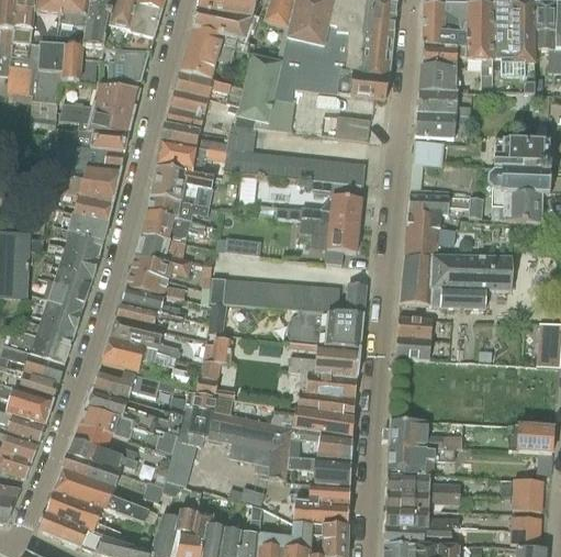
[(0,0),(0,74),(9,75),(8,93),(32,95),(32,102),(57,103),(58,102),(56,102),(58,80),(63,80),(79,81),(83,48),(91,0),(35,0),(30,66),(10,64),(17,0),(0,0)]
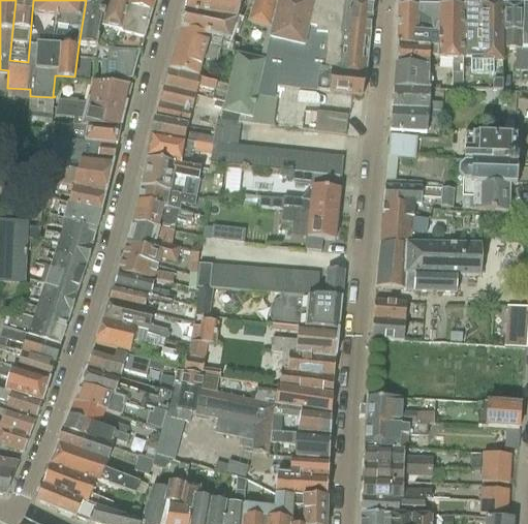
[(16,0),(9,60),(28,62),(33,0),(16,0)]
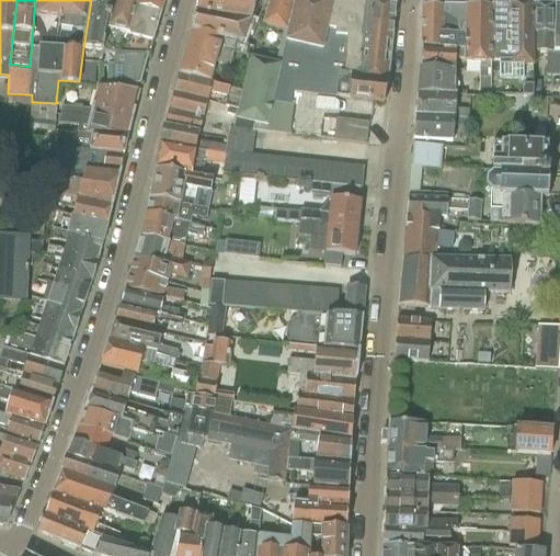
[(91,0),(83,48),(79,81),(95,81),(96,64),(102,63),(103,49),(104,49),(115,0),(91,0)]
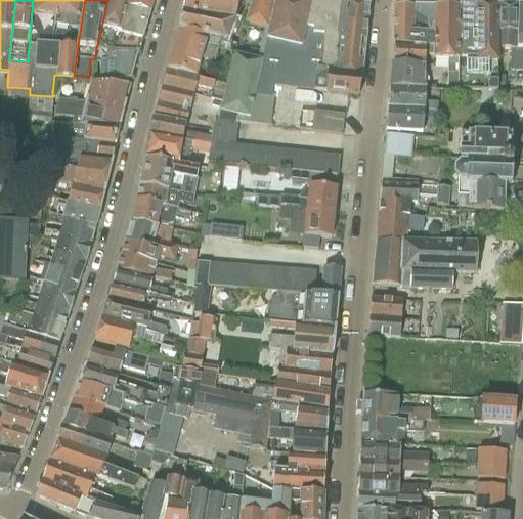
[(107,0),(97,46),(107,46),(118,47),(119,43),(129,0),(107,0)]
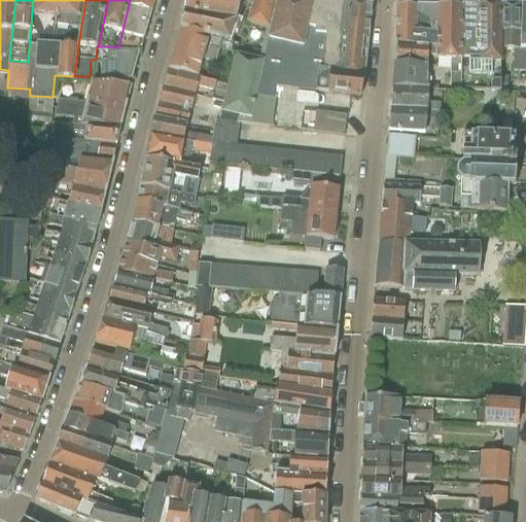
[(130,0),(119,43),(142,45),(154,0),(130,0)]
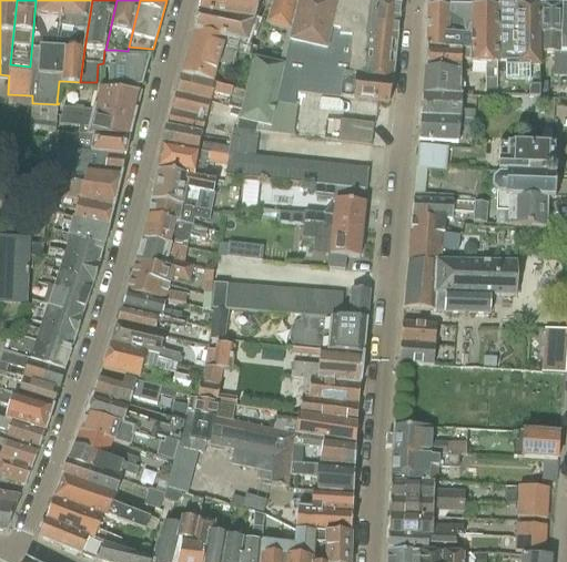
[(203,0),(195,28),(247,42),(253,19),(254,20),(260,0),(203,0)]
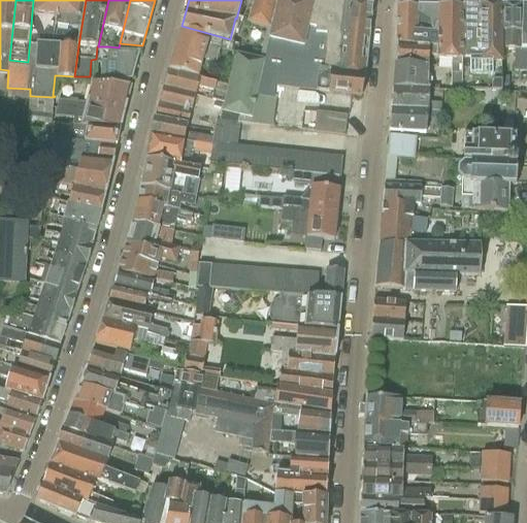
[(225,109),(223,119),(241,122),(272,125),(277,85),(319,90),(321,68),(309,67),(314,26),(309,26),(316,0),(256,0),(249,23),(271,28),(265,59),(237,52),(224,109),(225,109)]
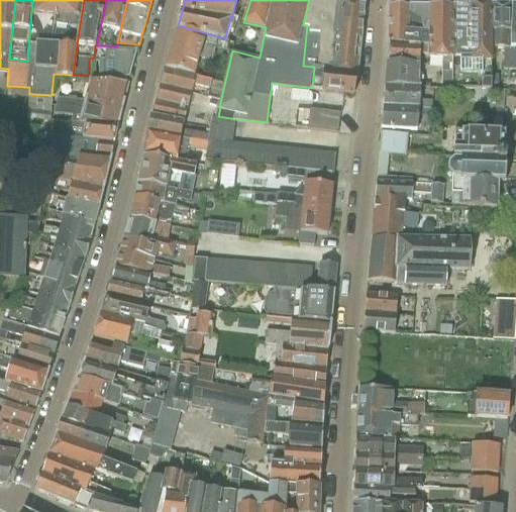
[(303,66),(314,67),(333,69),(340,0),(309,0),(303,25),(307,25),(303,66)]
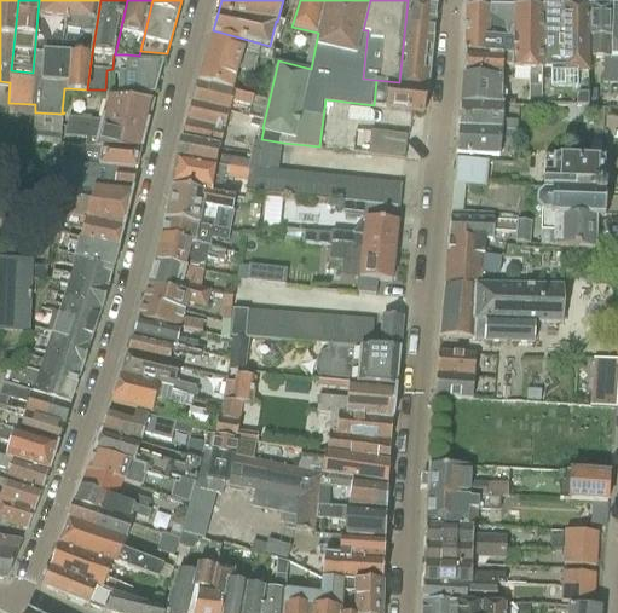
[(438,3),(408,0),(399,82),(428,85),(438,3)]
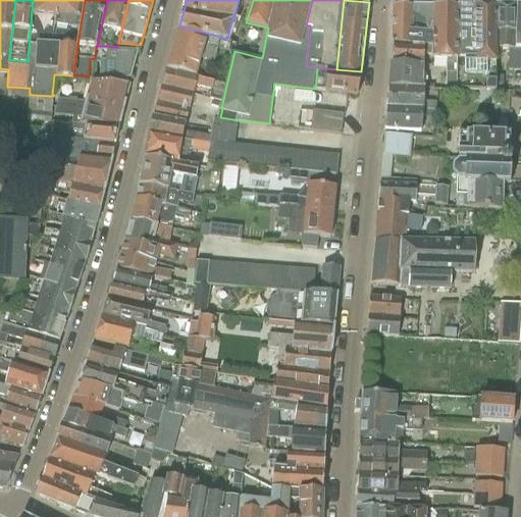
[(459,4),(456,86),(473,87),(497,88),(497,73),(497,60),(498,47),(499,3),(460,2),(459,4)]
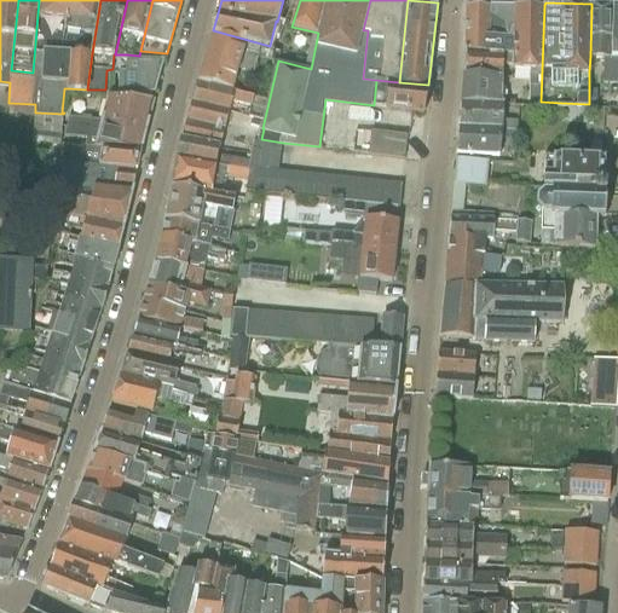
[(468,4),(467,38),(467,48),(467,51),(503,52),(514,52),(514,35),(491,25),(491,4),(468,4)]
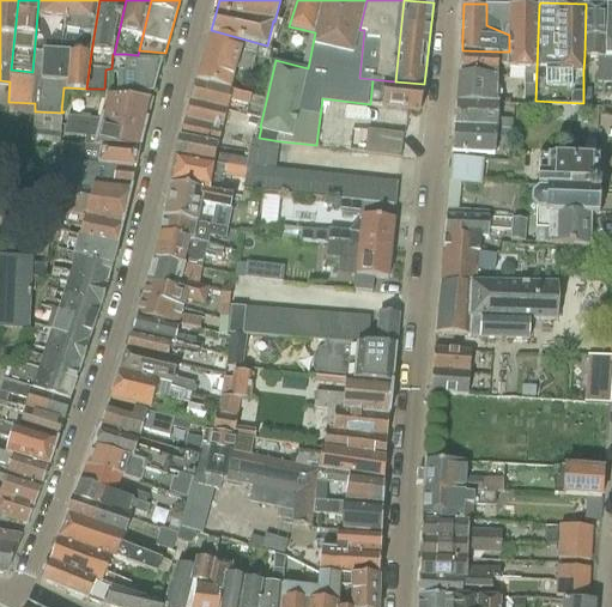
[(486,25),(509,35),(510,5),(486,4),(486,25)]
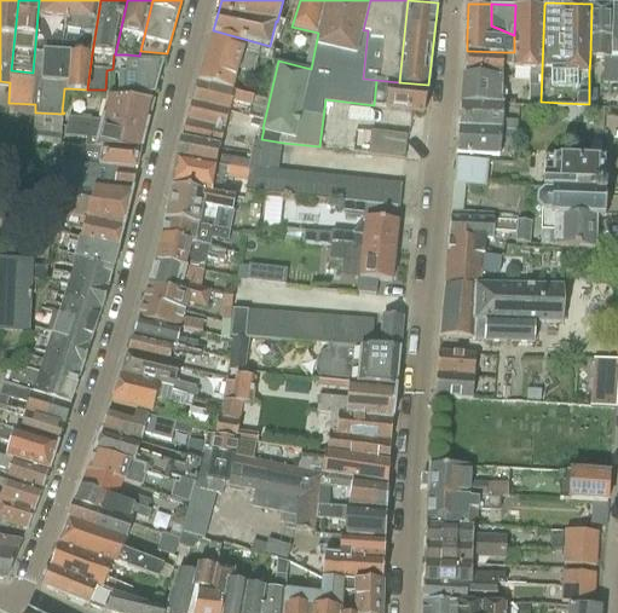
[(591,4),(590,56),(605,56),(605,68),(604,79),(617,79),(617,51),(612,52),(613,4),(591,4)]
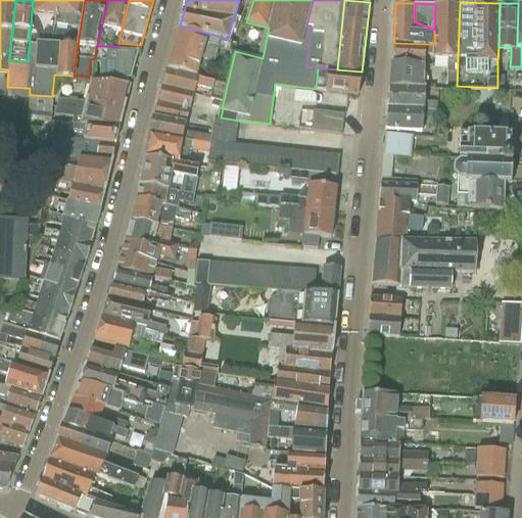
[(448,86),(457,86),(460,4),(435,4),(434,30),(434,44),(434,52),(434,55),(448,56),(448,86)]
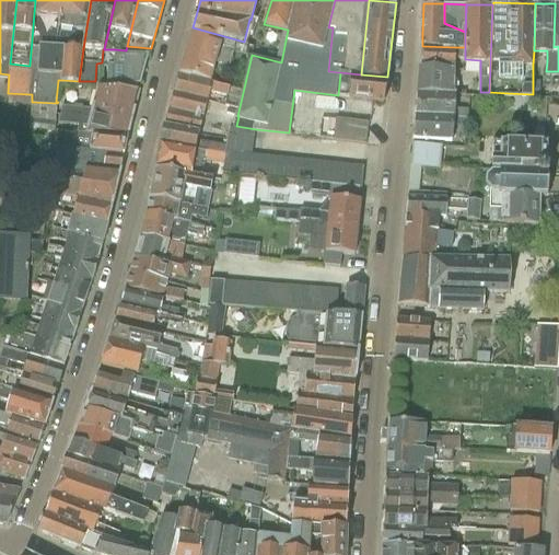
[(193,27),(181,70),(212,79),(218,60),(232,65),(239,41),(244,42),(193,27)]
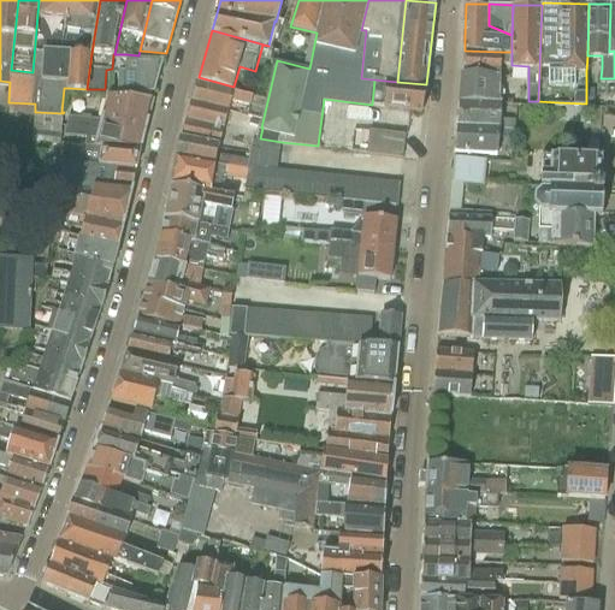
[(465,51),(462,75),(501,75),(501,61),(512,61),(512,52),(501,52),(465,51)]
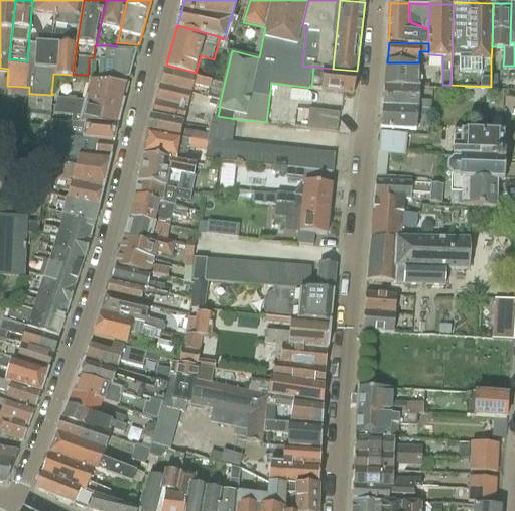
[(106,56),(99,56),(99,75),(101,75),(130,75),(138,49),(138,47),(116,46),(106,45),(106,47),(106,56)]
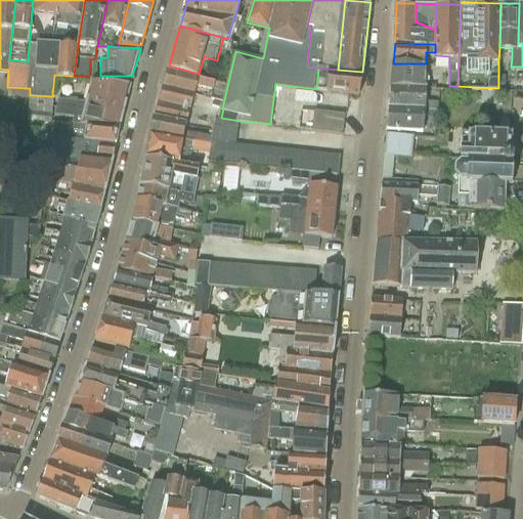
[(393,63),(391,84),(425,85),(436,85),(436,81),(425,81),(426,63),(393,63)]
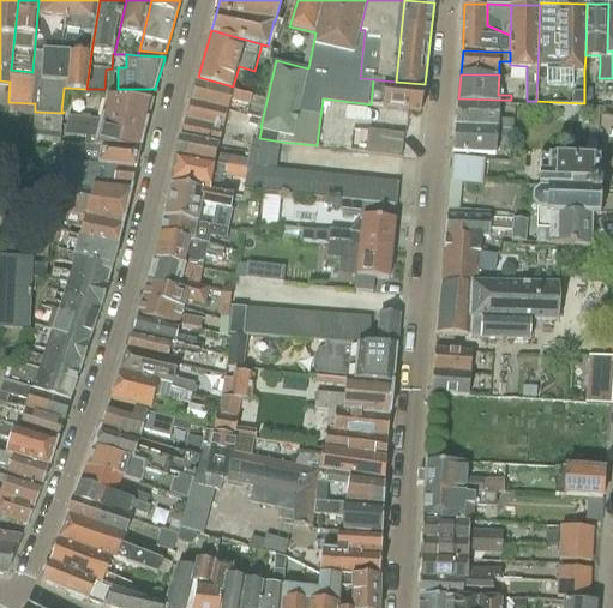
[(198,77),(193,95),(230,106),(233,98),(252,103),(256,94),(233,88),(233,86),(198,77)]
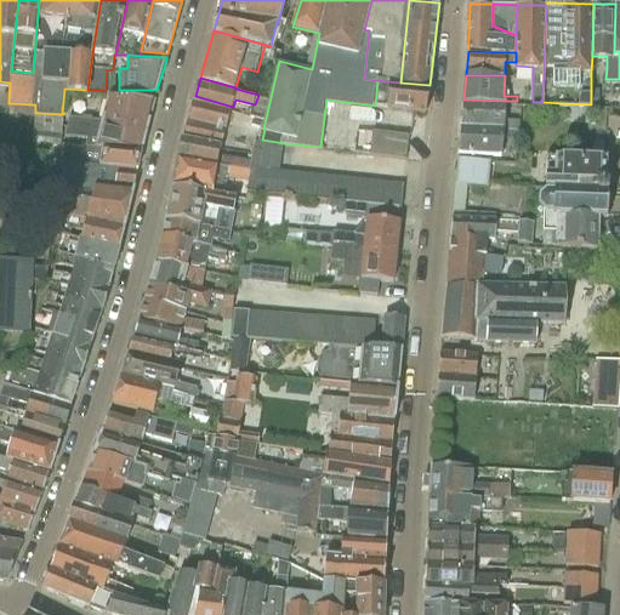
[(377,80),(375,106),(427,110),(430,85),(400,83),(377,80)]
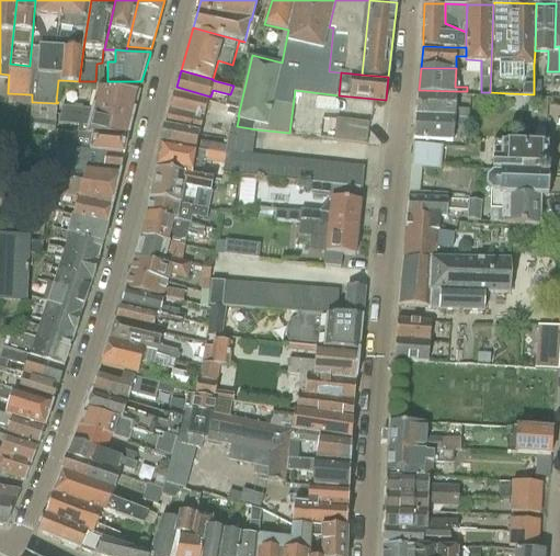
[(94,106),(65,103),(63,103),(61,111),(132,120),(139,89),(101,86),(94,106)]
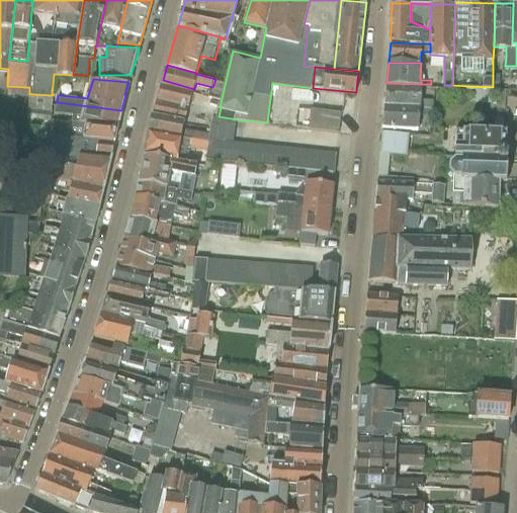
[(163,80),(154,113),(153,116),(185,122),(187,113),(192,98),(194,89),(163,80)]
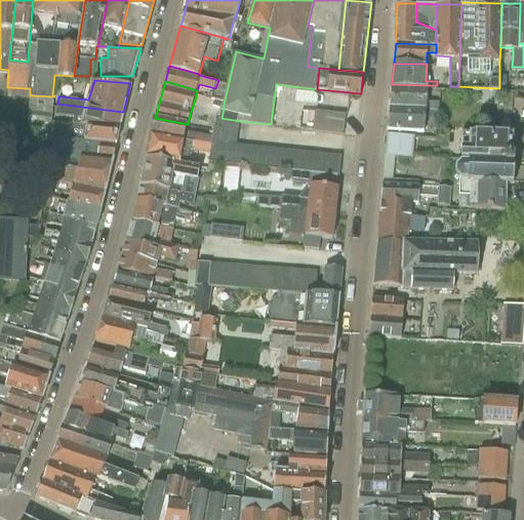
[(392,84),(390,106),(427,107),(438,107),(438,98),(427,98),(428,87),(426,87),(426,85),(392,84)]
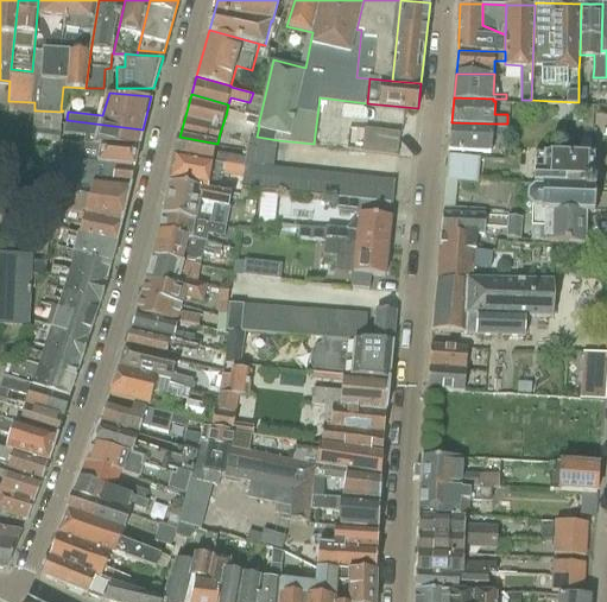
[(33,112),(32,121),(62,124),(62,112),(35,111),(35,102),(8,101),(8,111),(26,111),(33,112)]
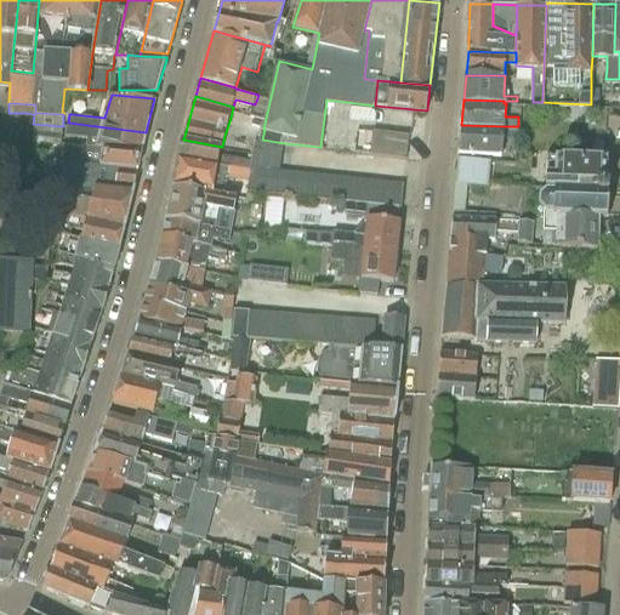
[(570,104),(569,120),(585,120),(591,120),(592,106),(585,104),(570,104)]
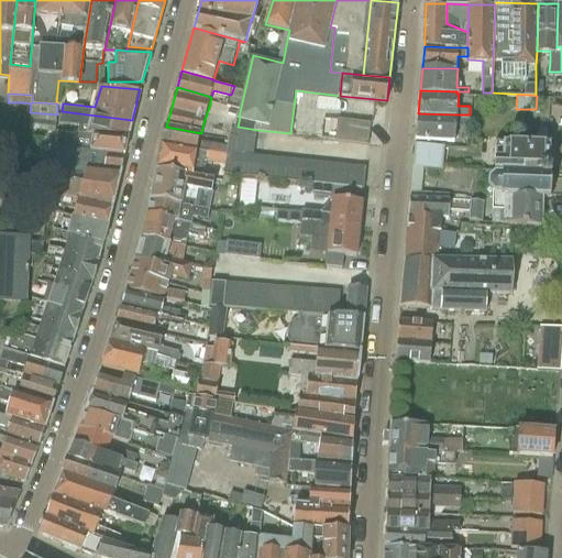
[(79,122),(78,130),(129,137),(132,120),(62,111),(59,119),(79,122)]
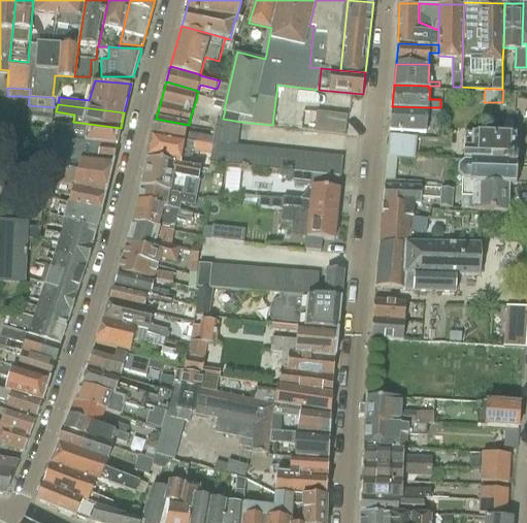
[(28,105),(28,119),(53,120),(54,107),(28,105)]
